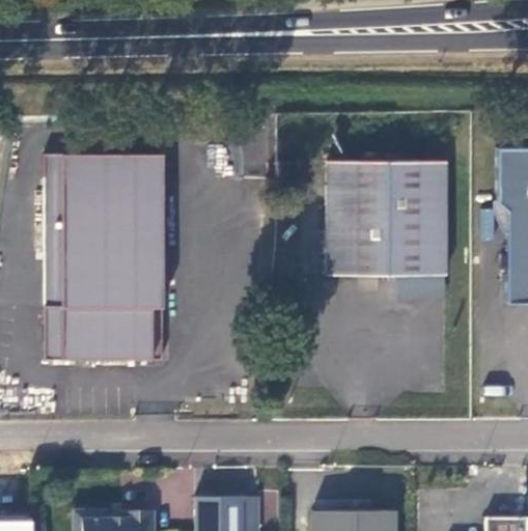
[(527,147),(499,147),(499,201),(509,212),(508,235),(508,303),(527,303),(527,147)]
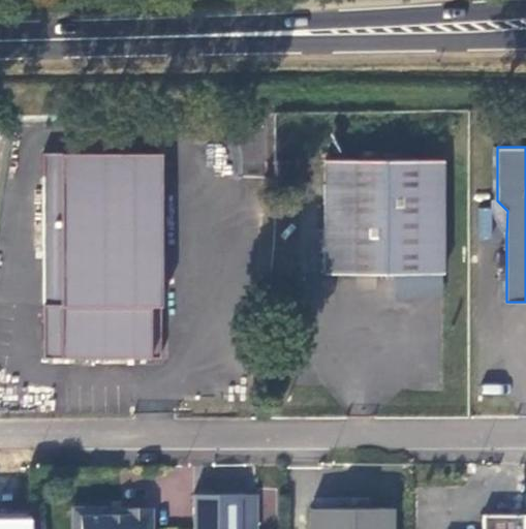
[(161,152),(43,156),(45,257),(63,257),(63,307),(47,307),(47,361),(165,360),(161,152)]
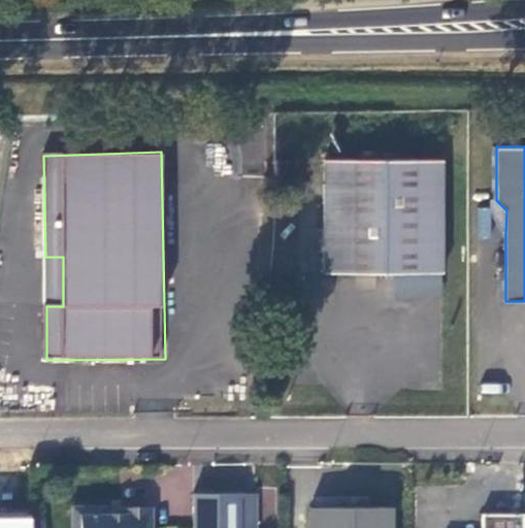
[(447,160),(326,159),(326,273),(446,274),(447,160)]
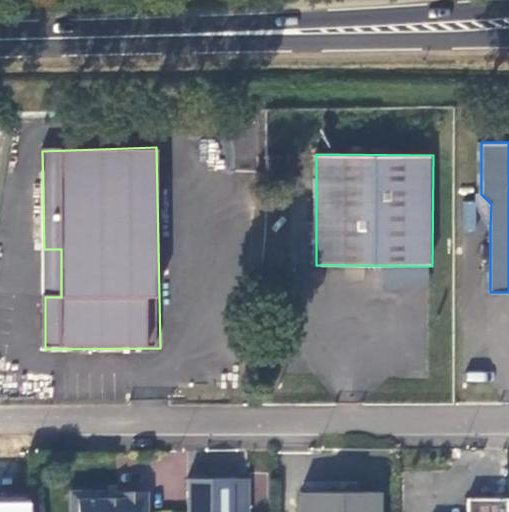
[(491,204),(481,194),(478,194),(479,204),(483,215),(490,227),(491,204)]
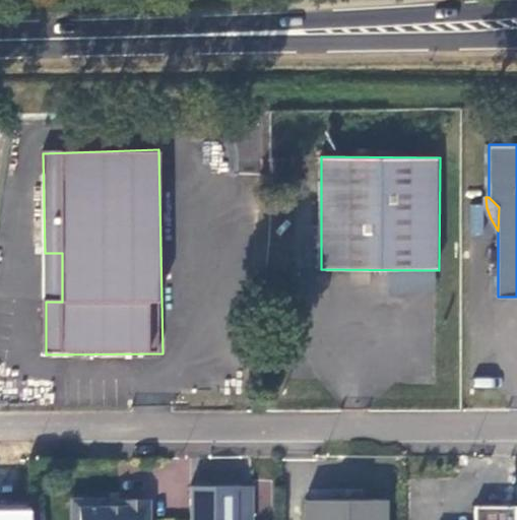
[(472,234),(486,234),(487,204),(473,204),(472,234)]
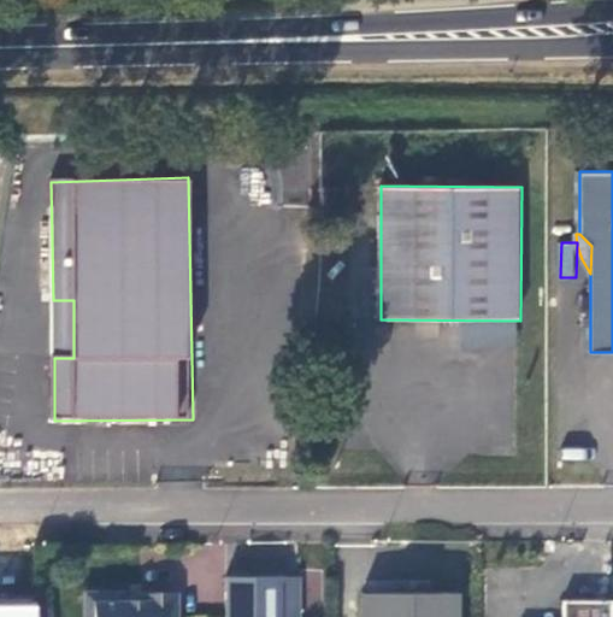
[(74,300),(53,300),(54,358),(74,358),(74,300)]
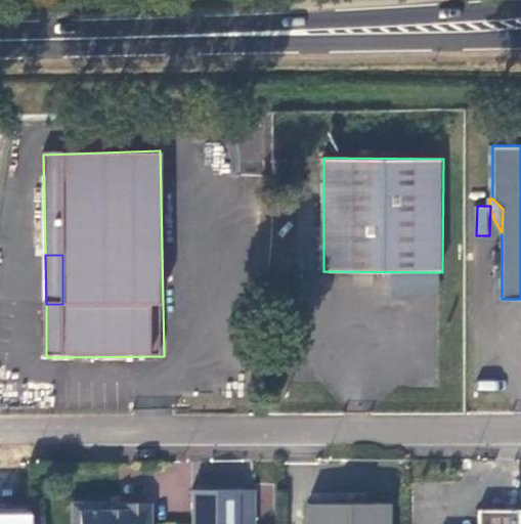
[(242,489),(196,489),(194,523),(256,523),(257,494),(242,494),(242,489)]
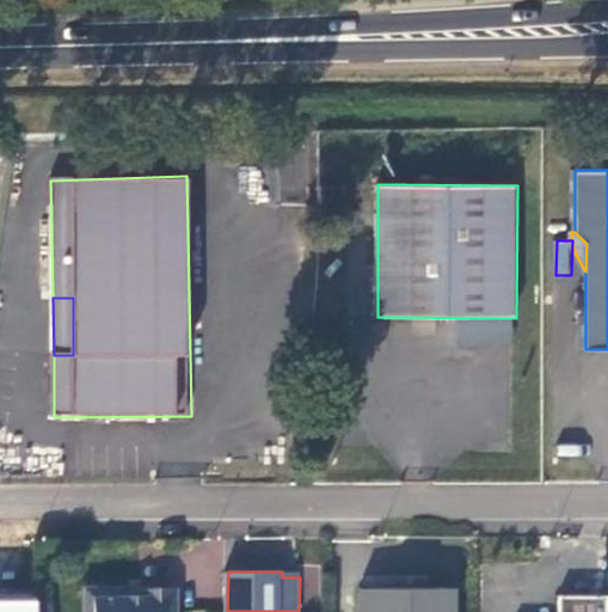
[(40,611),(40,586),(6,586),(5,611),(40,611)]
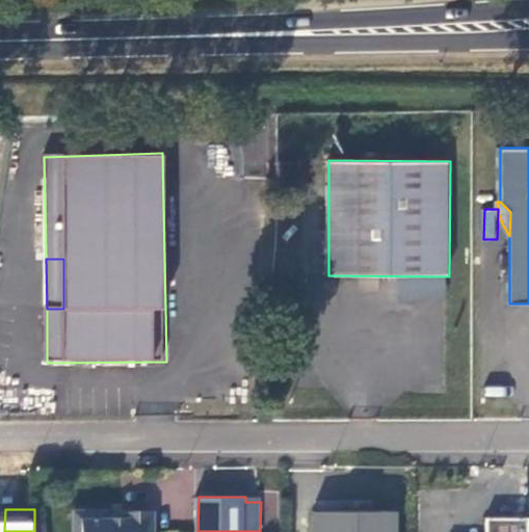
[(84,531),(83,519),(110,517),(109,510),(76,510),(76,531),(84,531)]
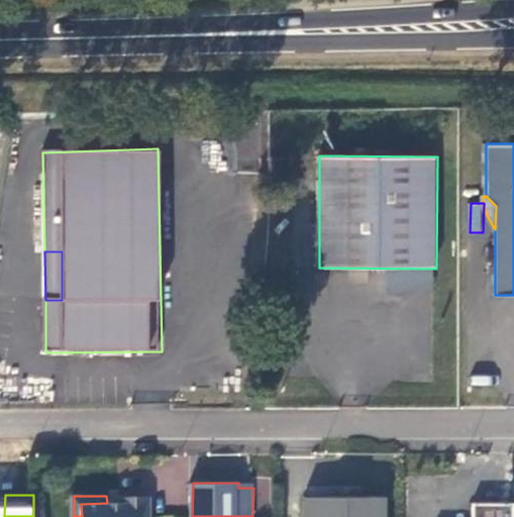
[(386,516),(386,496),(306,496),(305,516),(386,516)]
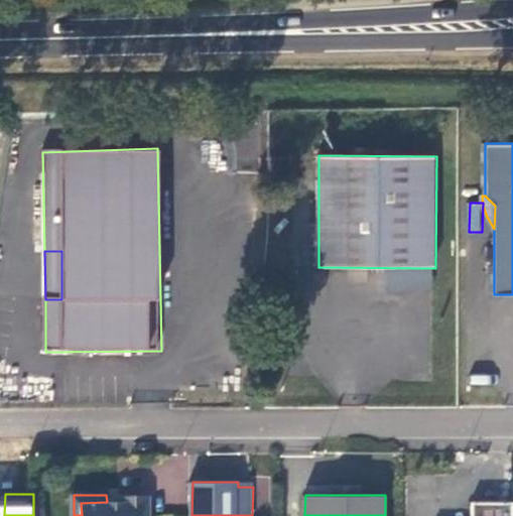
[(82,515),(74,515),(73,515),(151,515),(151,496),(122,496),(121,502),(107,502),(81,503),(82,515)]
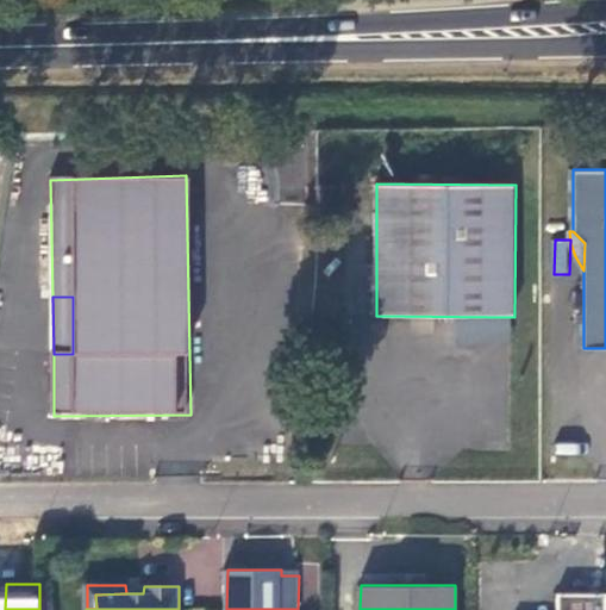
[(605,593),(561,595),(561,605),(561,609),(605,609),(605,593)]
